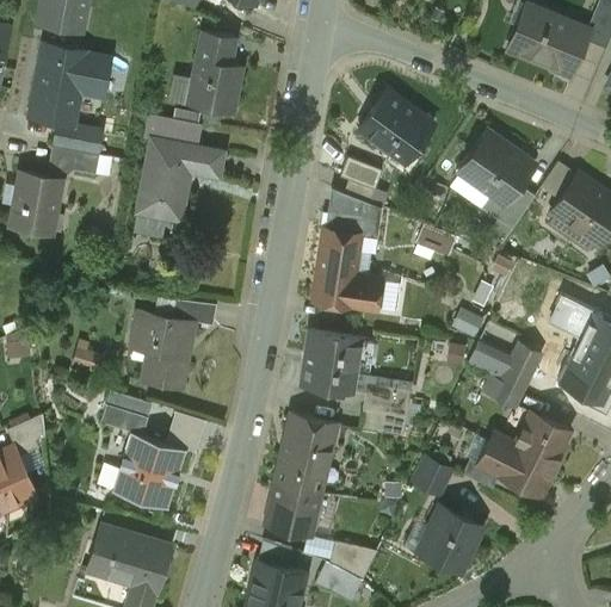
[(86,0),(42,0),(38,24),(80,32),(86,0)]
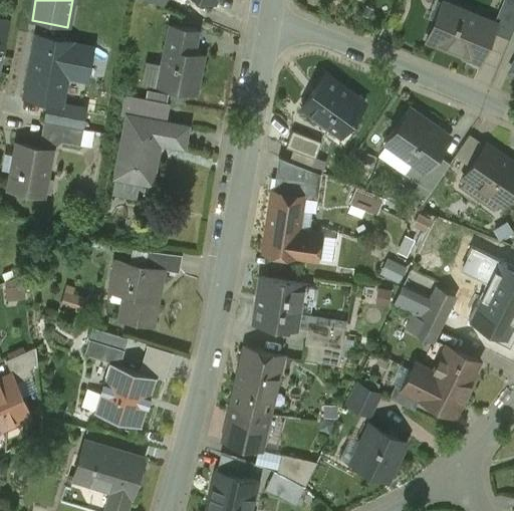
[(513,29),(513,0),(503,0),(494,25),(497,26),(493,35),(509,42),(513,32),(513,29)]
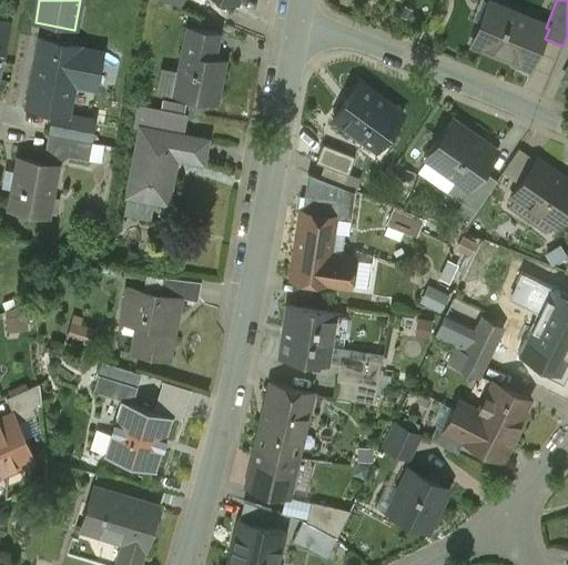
[(546,28),(494,7),(486,27),(480,23),(470,47),(531,71),(545,39),(549,29),(546,28)]
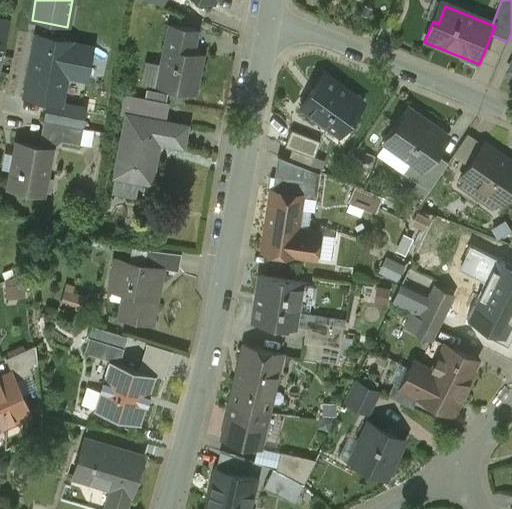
[(195,32),(171,27),(164,68),(159,67),(155,87),(193,95),(201,56),(185,53),(186,44),(193,46),(195,32)]
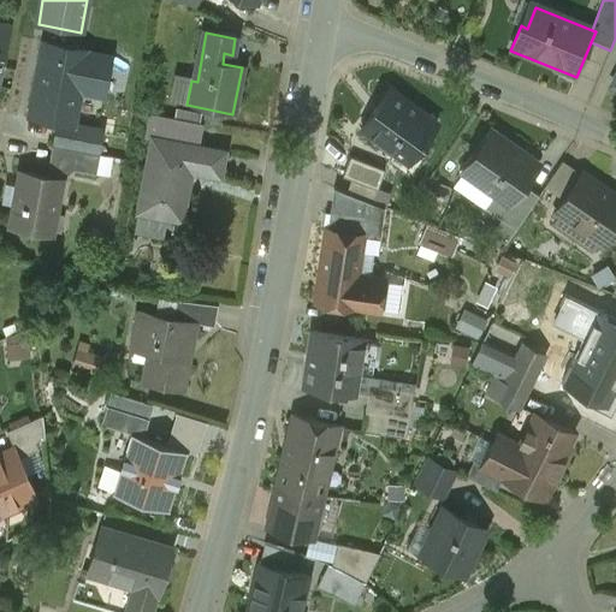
[(87,52),(43,43),(30,119),(55,124),(72,128),(73,125),(81,84),(106,89),(111,59),(87,54),(87,52)]
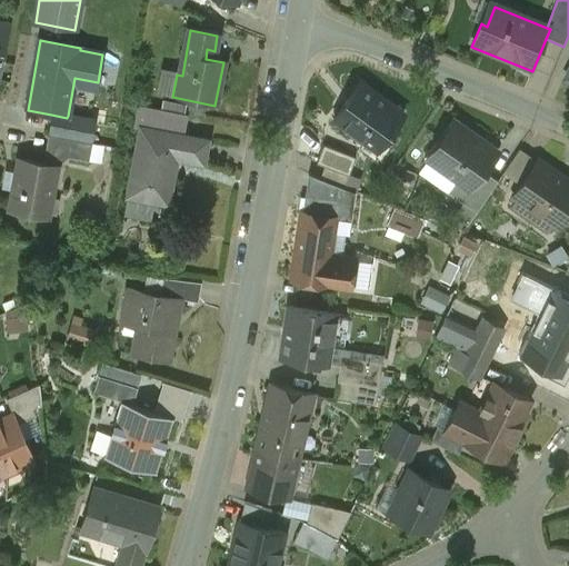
[(402,116),(359,86),(333,122),(377,152),(402,116)]
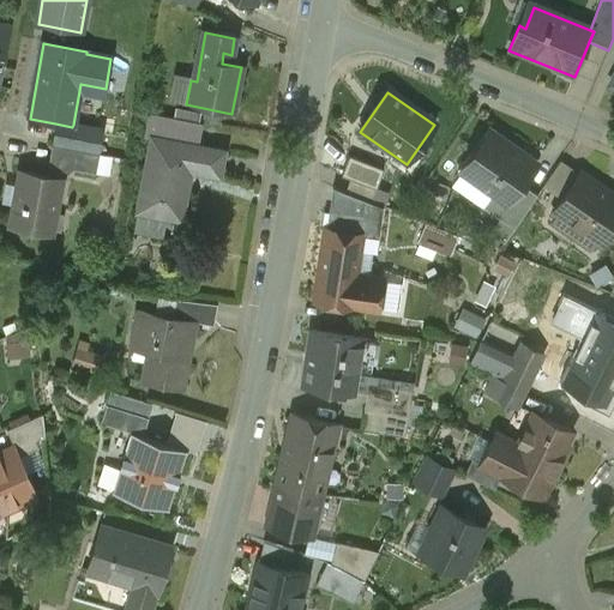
[(103,131),(73,125),(72,127),(55,124),(50,146),(52,146),(98,156),(103,131)]
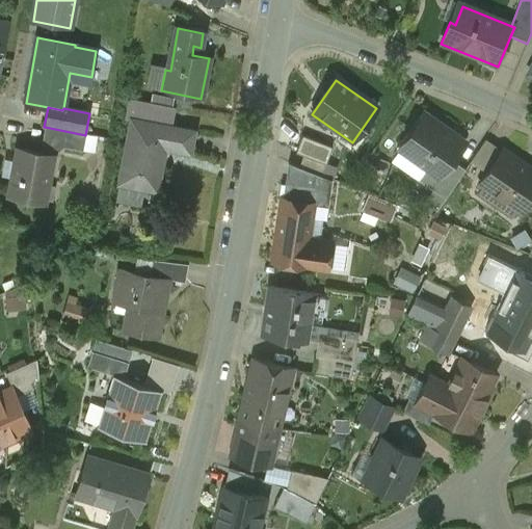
[(464,143),(422,114),(398,150),(427,169),(440,179),(452,161),(464,143)]
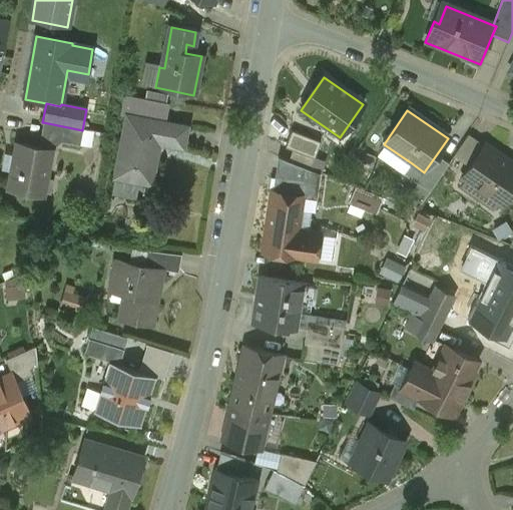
[(186,127),(124,115),(117,153),(119,153),(115,178),(150,184),(158,143),(182,148),(186,127)]
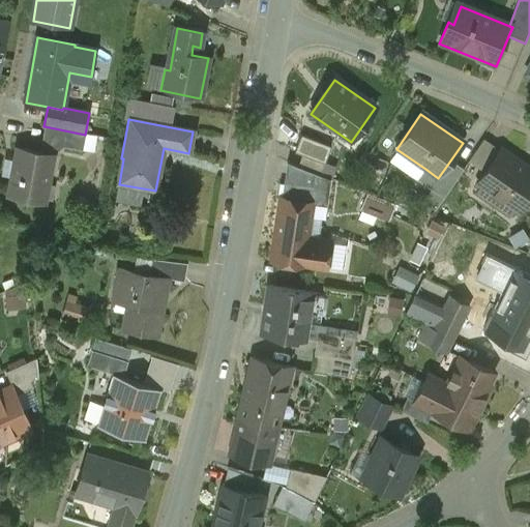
[(85,135),(45,126),(41,144),(82,151),(85,135)]
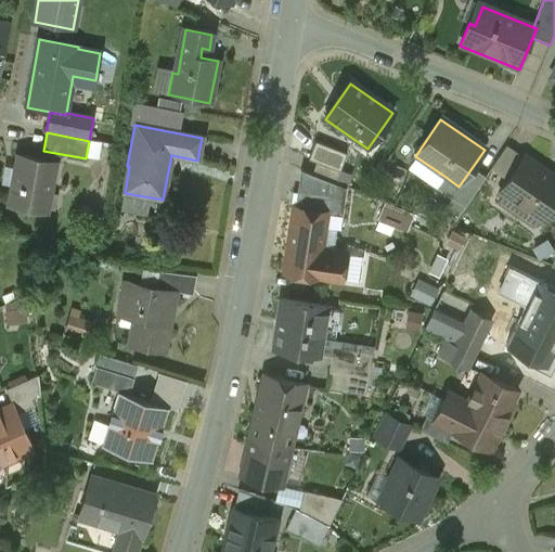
[(347,154),(315,142),(309,161),(317,164),(340,172),(347,154)]
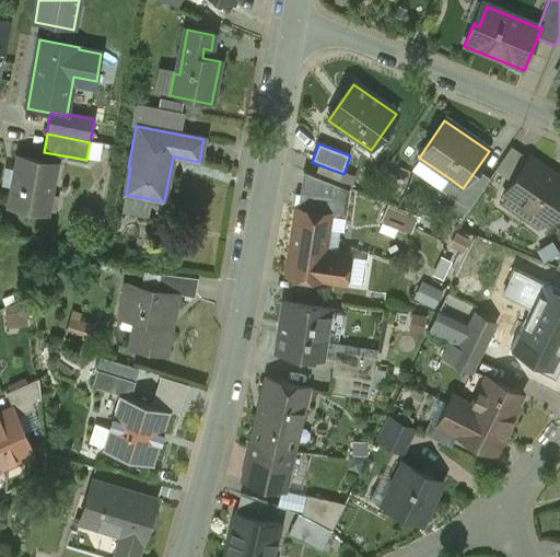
[(510,150),(494,172),(512,184),(527,162),(510,150)]
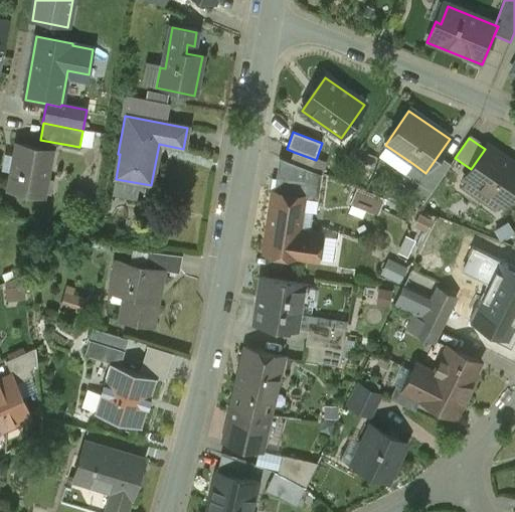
[(51,152),(16,145),(7,190),(43,197),(51,152)]
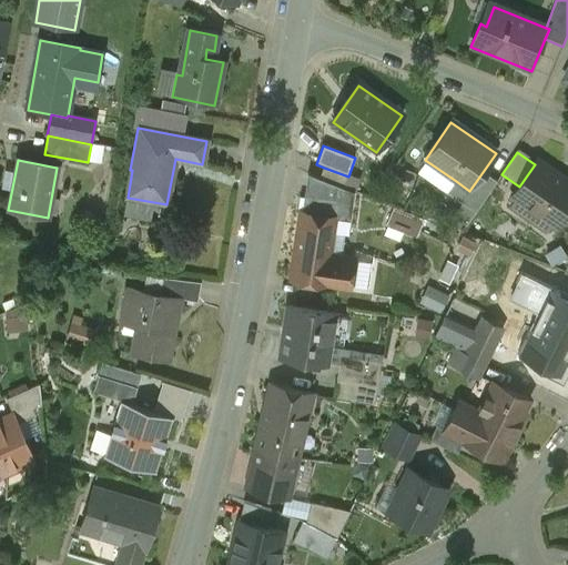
[(548,170),(536,162),(535,164),(519,187),(511,199),(523,207),(523,208),(541,221),(543,220),(555,229),(567,209),(567,183),(567,182),(548,169),(548,170)]
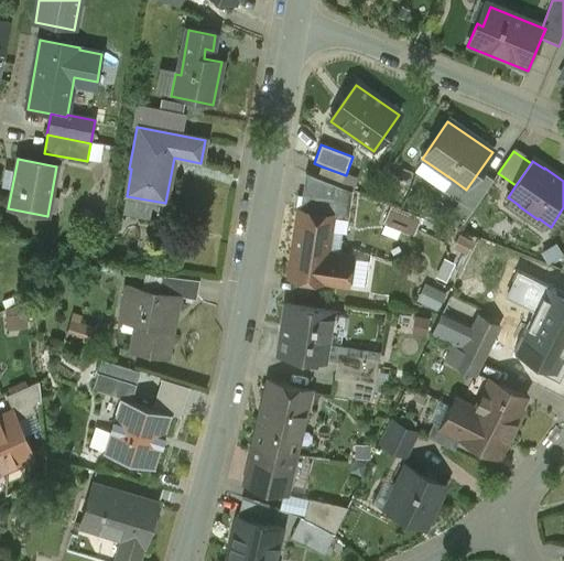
[(346,175),(322,166),(317,179),(340,189),(346,175)]
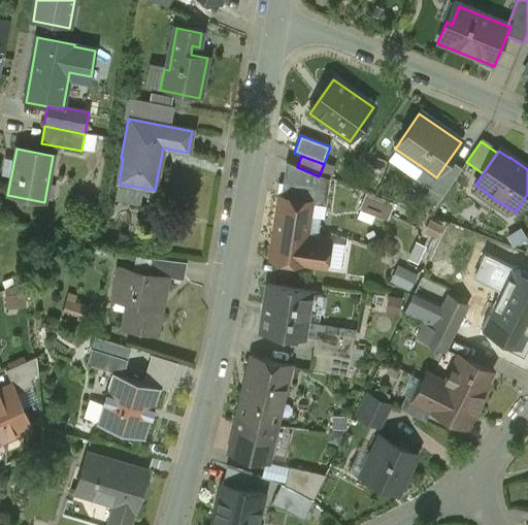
[(449,160),(436,177),(424,168),(416,181),(441,199),(461,169),(449,160)]
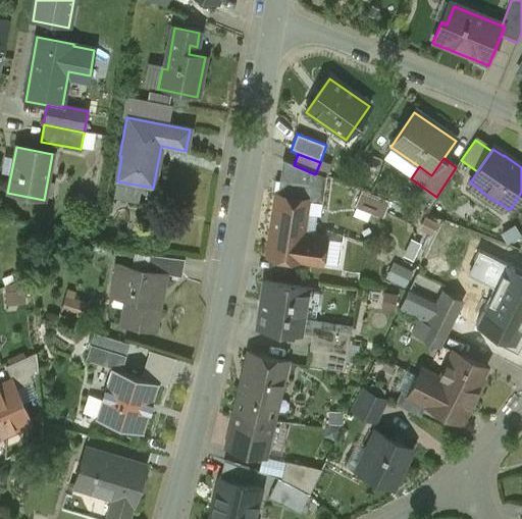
[(294,165),(282,161),(277,197),(307,201),(309,187),(323,189),(325,178),(315,174),(294,165)]
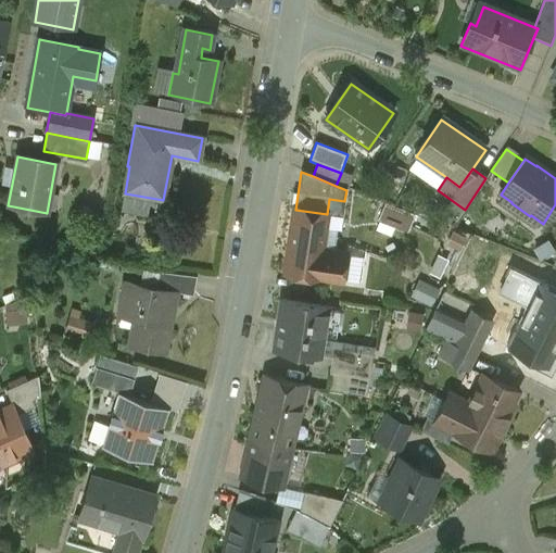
[(327,214),(295,210),(289,249),(291,250),(320,254),(320,251),(327,214)]
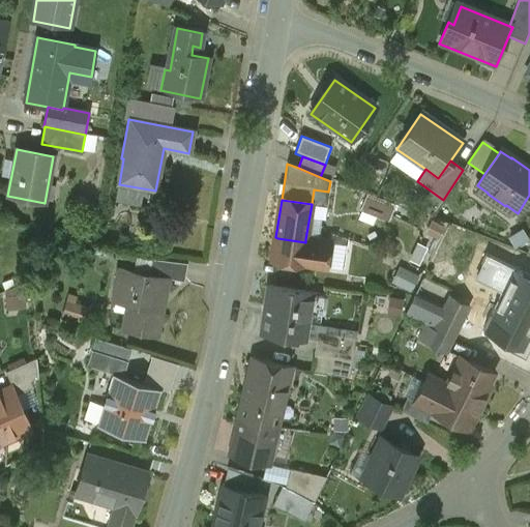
[(305,242),(277,238),(274,256),(272,258),(272,261),(273,263),(278,264),(281,262),(325,269),(329,243),(305,239),(305,242)]
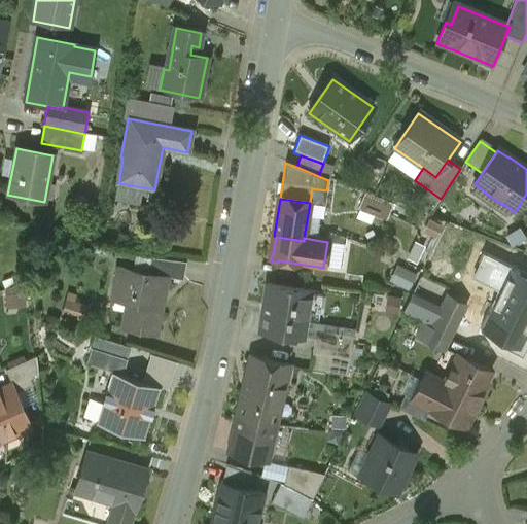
[(500,289),(526,302),(526,276),(483,254),(471,279),(499,292),(500,289)]
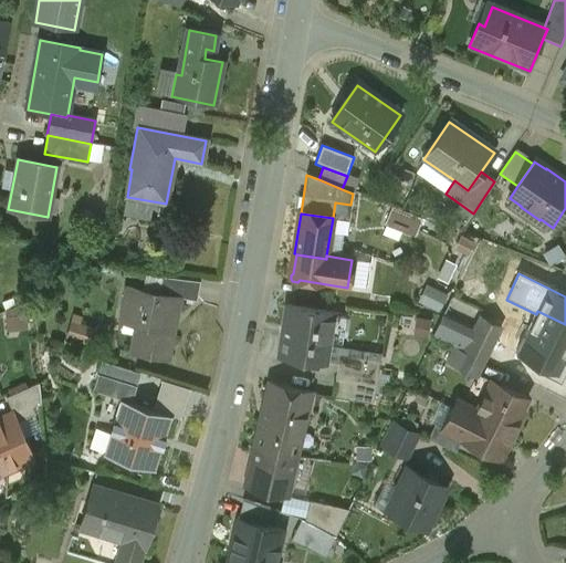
[(200,283),(161,278),(158,294),(179,299),(197,302),(200,283)]
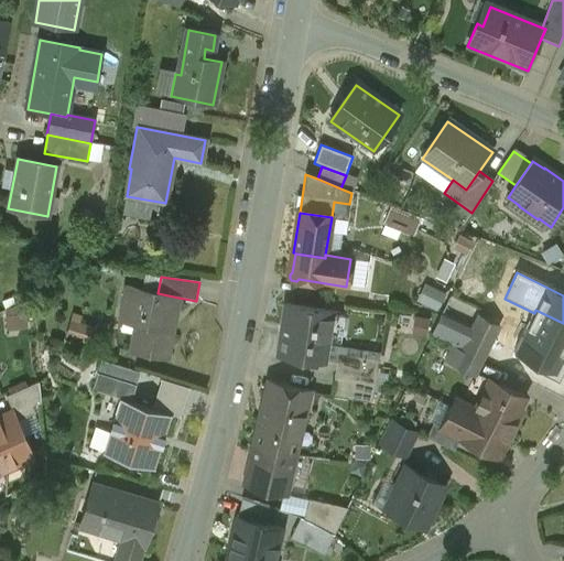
[(427,287),(421,303),(440,311),(446,294),(427,287)]
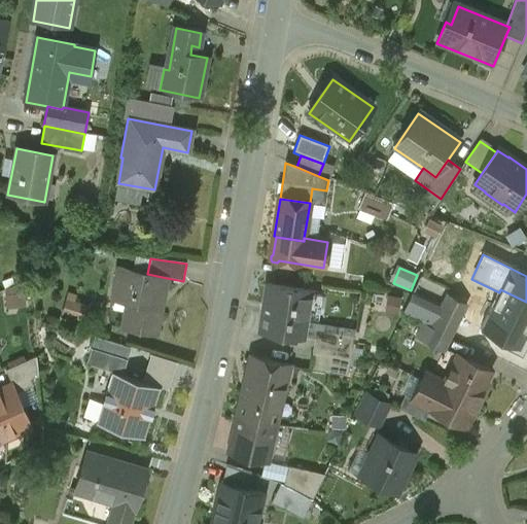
[(147,274),(118,269),(114,291),(130,294),(123,329),(155,337),(167,278),(147,274)]
